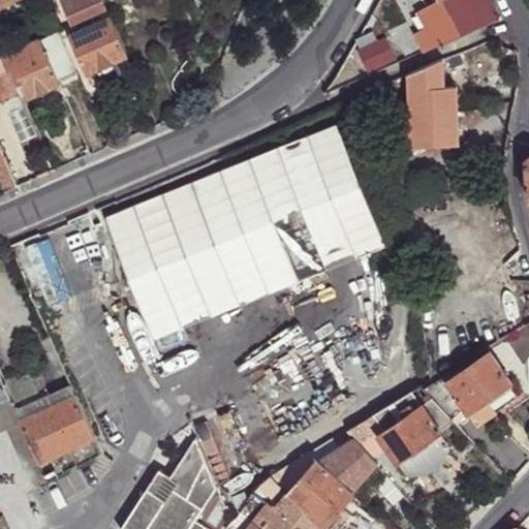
[(106,8),(102,0),(60,0),(75,33),(70,35),(85,72),(96,67),(102,84),(133,70),(111,18),(97,24),(94,14),(106,8)]
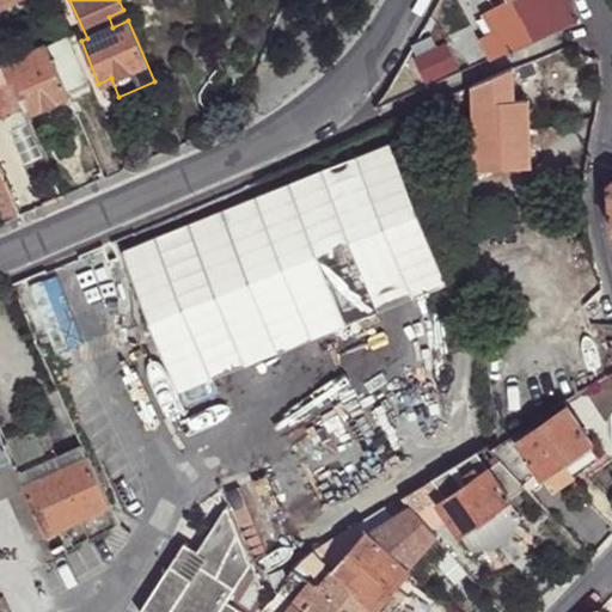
[(476,38),(488,60),(494,57),(565,26),(570,23),(574,17),(573,10),(567,0),(500,0),(479,12),(489,30),(476,38)]
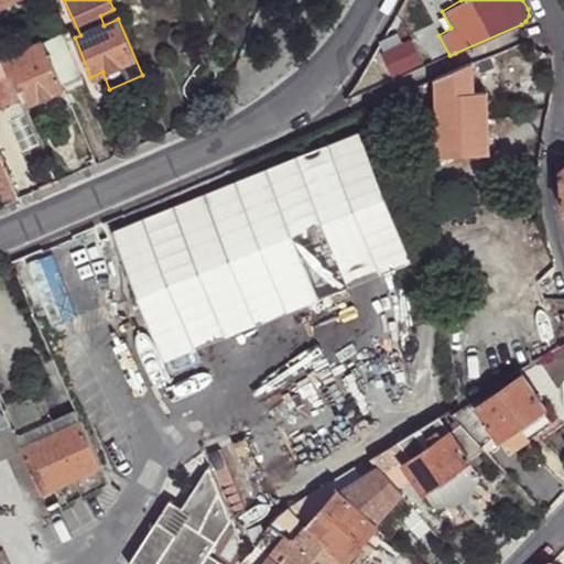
[(63,86),(83,77),(64,35),(44,44),(63,86)]
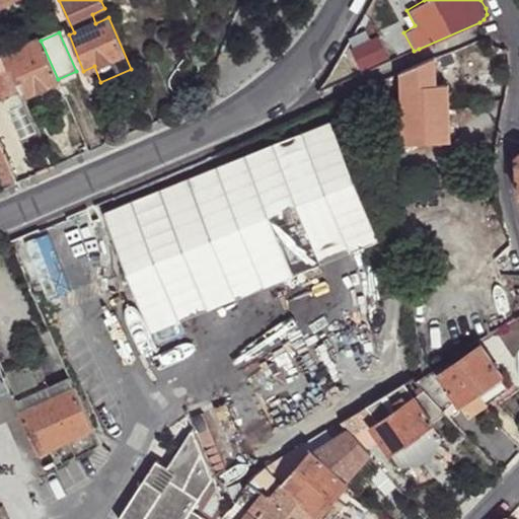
[(0,43),(0,47),(4,56),(12,53),(7,41),(0,43)]
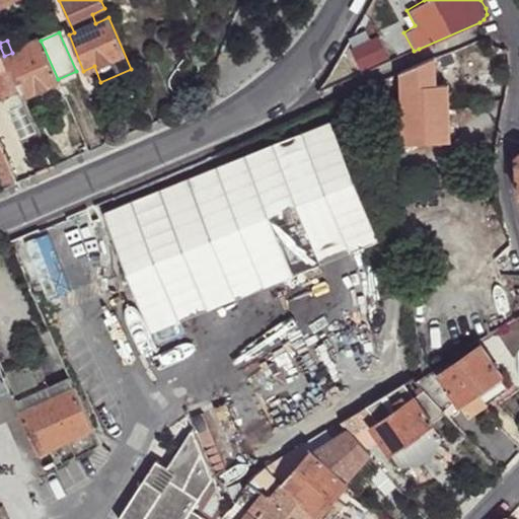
[(10,70),(10,71),(15,69),(27,97),(46,89),(59,83),(58,79),(41,41),(12,53),(4,56),(4,57),(10,70)]
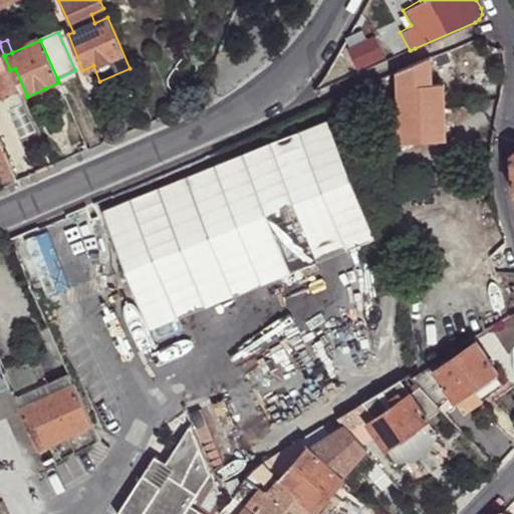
[(431,55),(397,69),(398,89),(399,141),(444,140),(443,83),(432,83),(431,55)]
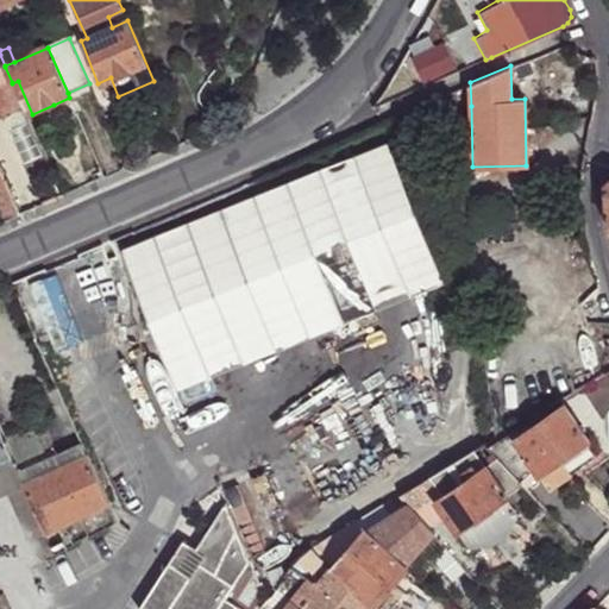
[(0,87),(12,82),(5,67),(0,69),(0,87)]
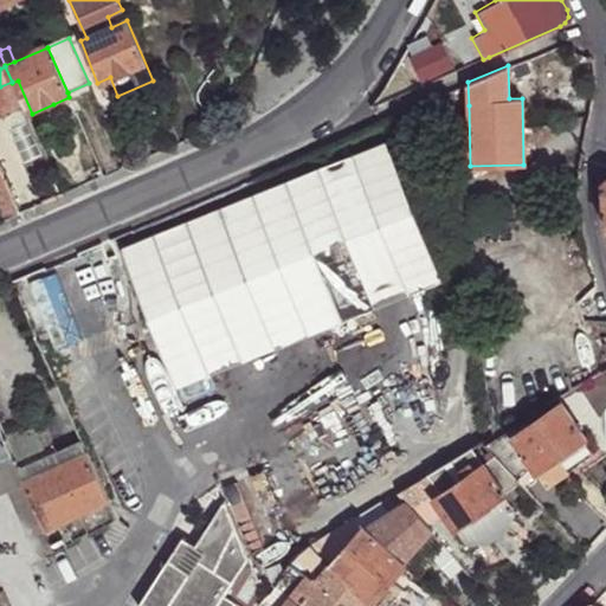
[(23,105),(26,115),(32,114),(18,81),(12,83),(23,105)]
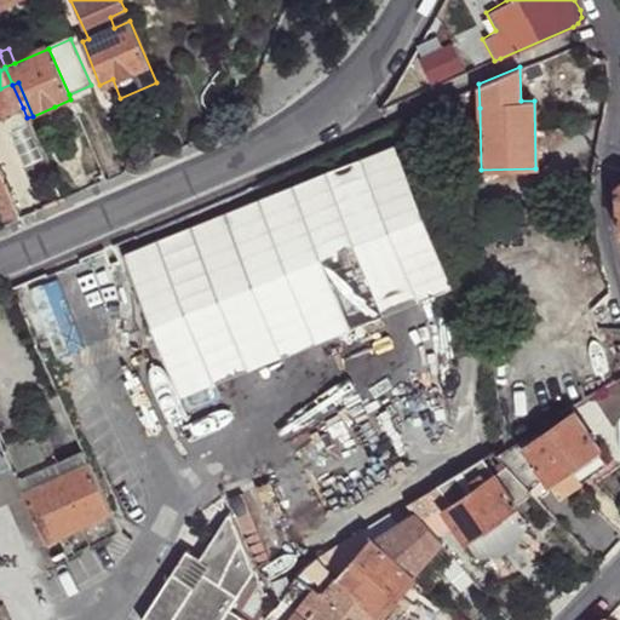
[(0,92),(10,114),(23,108),(12,85),(12,84),(0,89),(0,92)]
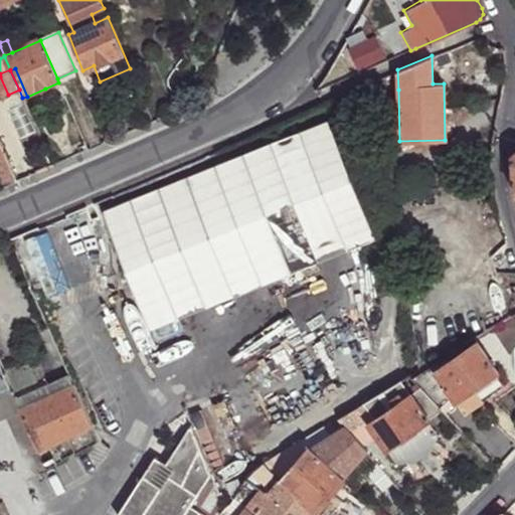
[(397,69),(370,80),(376,95),(398,90),(397,69)]
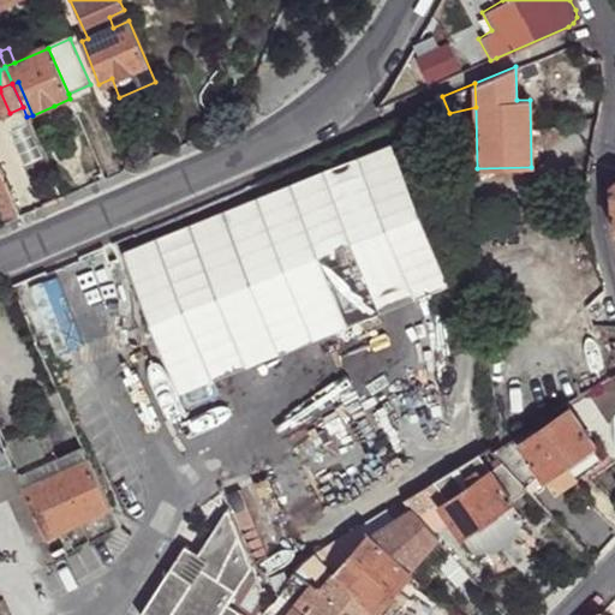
[(70,99),(54,106),(57,112),(73,105),(70,99)]
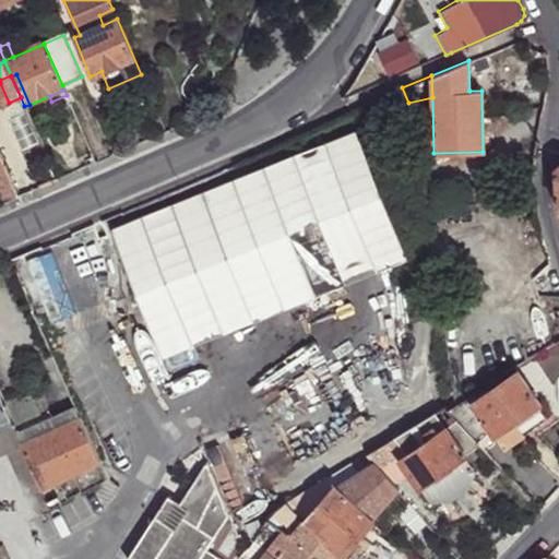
[(354,130),(109,228),(162,357),(406,259),(354,130)]
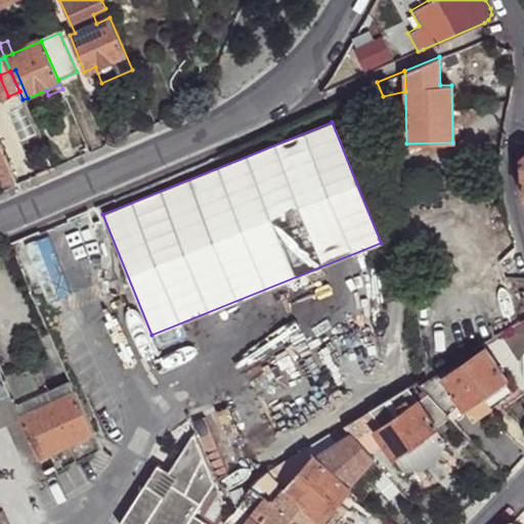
[(0,191),(16,185),(0,147),(0,191)]
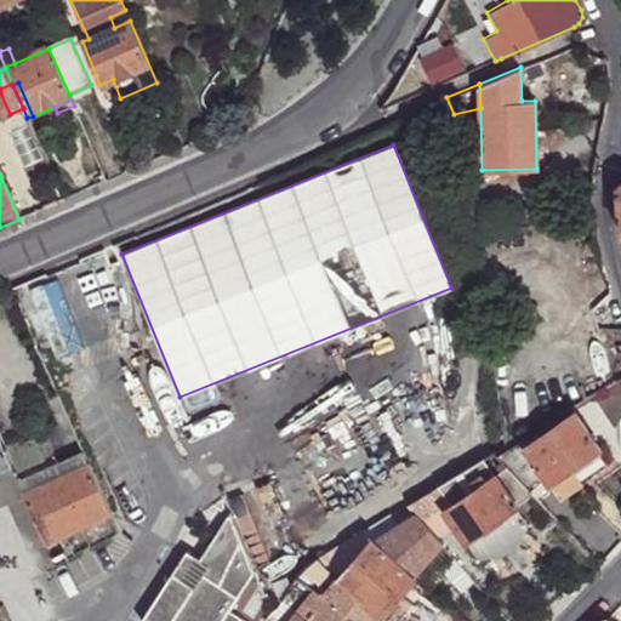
[(524,445),(548,482),(598,448),(575,412),(524,445)]
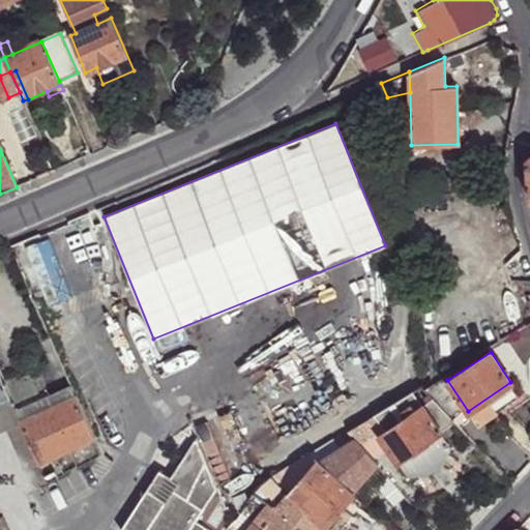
[(0,431),(8,428),(22,421),(22,420),(18,410),(5,383),(0,371),(0,431)]
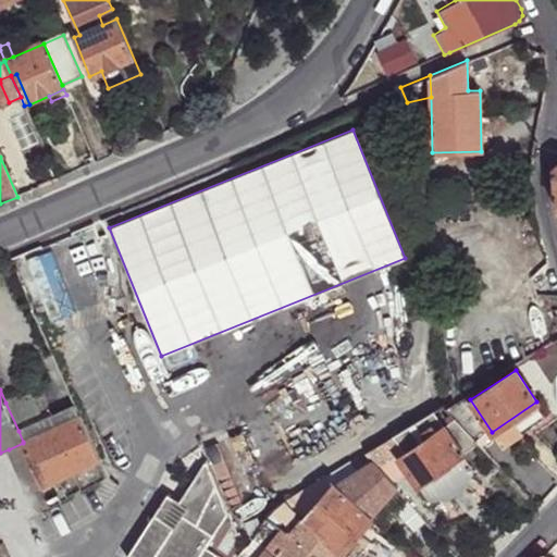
[(466,394),(443,406),(445,408),(454,417),(475,441),(492,432),(470,399),(466,394)]
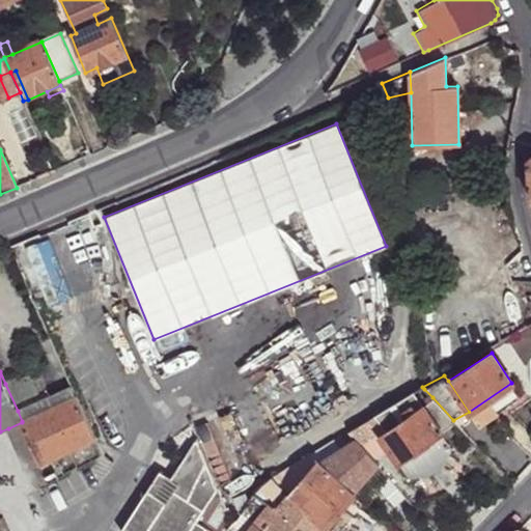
[(12,381),(5,384),(18,411),(42,400),(31,376),(12,381)]
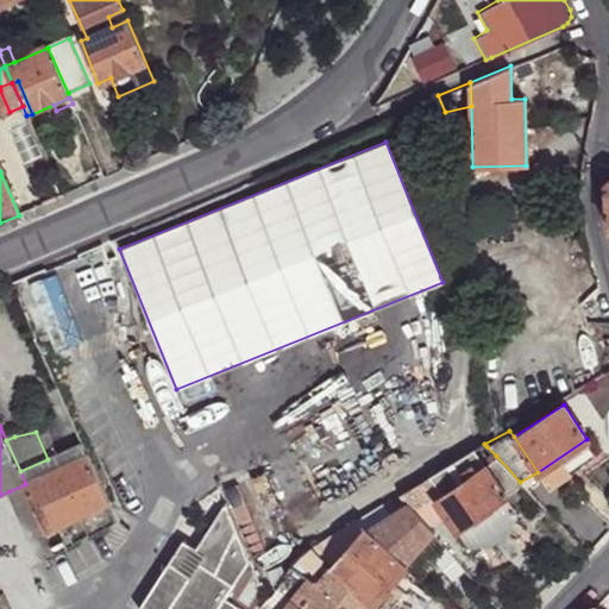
[(586,439),(538,472),(550,489),(598,457),(586,439)]
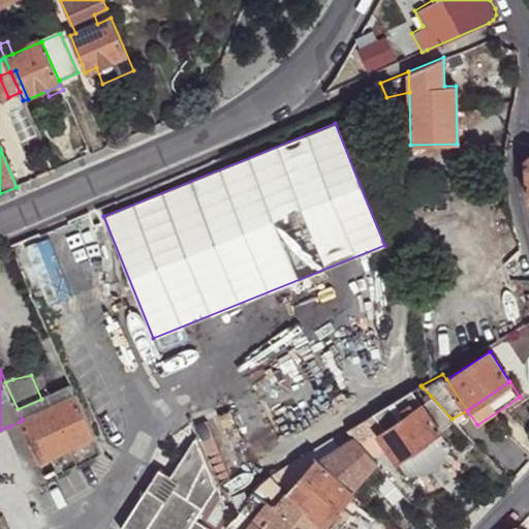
[(41,399),(18,409),(22,419),(75,396),(71,385),(41,399)]
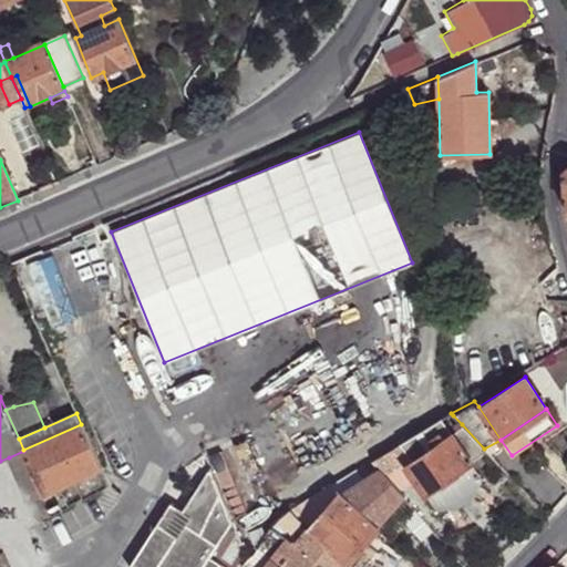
[(429,429),(402,444),(412,456),(414,460),(453,431),(444,418),(429,429)]
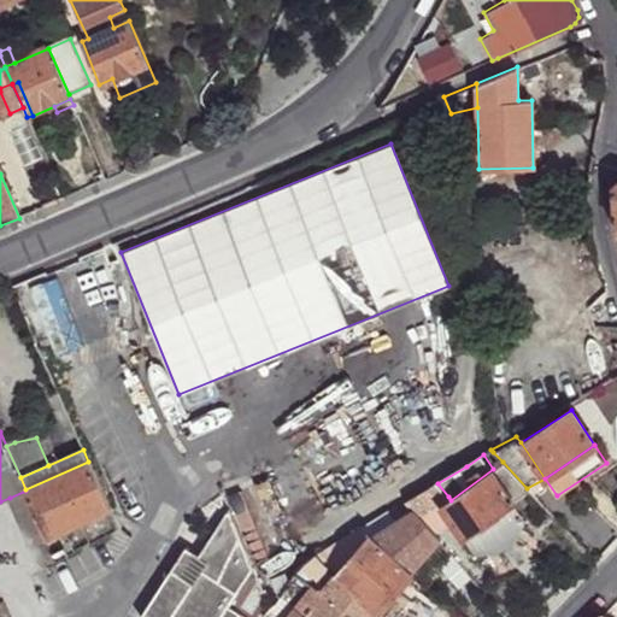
[(88,462),(25,489),(25,491),(46,536),(47,538),(65,530),(81,523),(110,510),(88,462)]
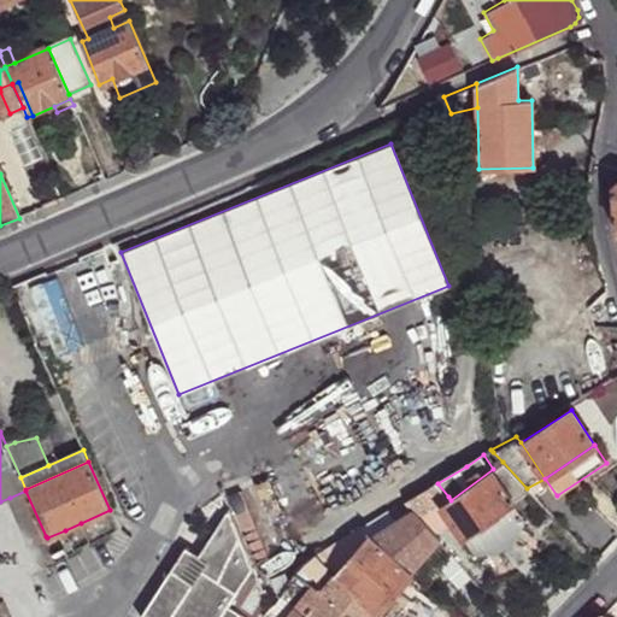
[(527,488),(503,462),(493,469),(515,498),(527,488)]
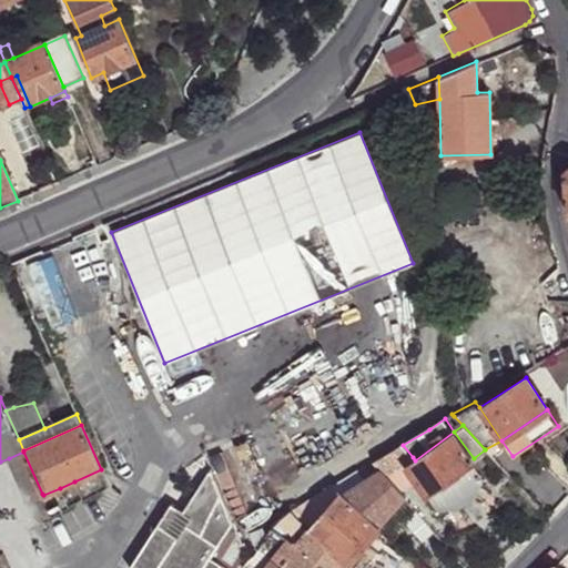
[(474,458),(454,432),(415,460),(409,465),(429,492),(474,458)]
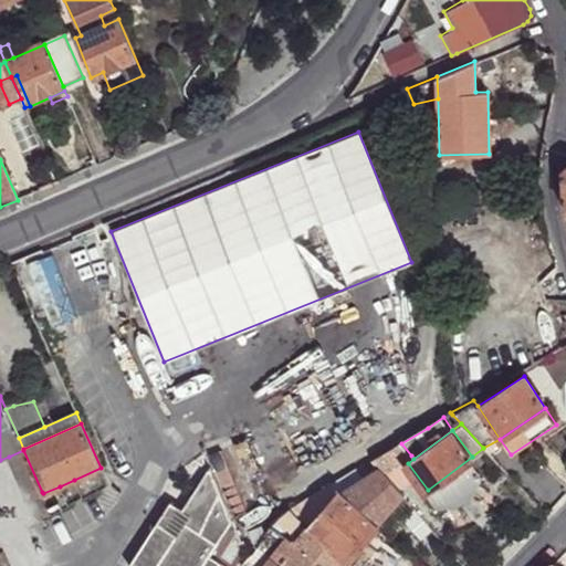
[(401,443),(374,460),(380,470),(386,475),(411,456),(401,443)]
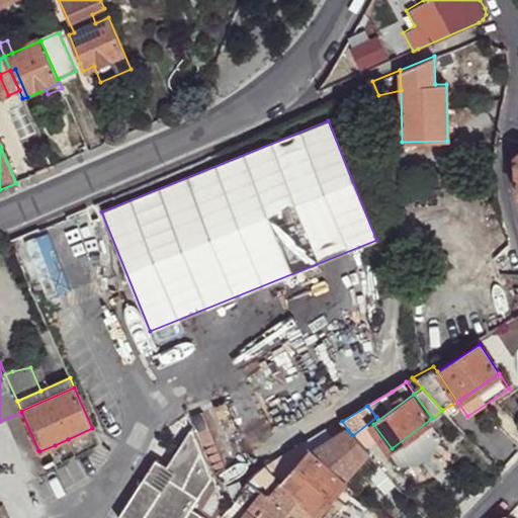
[(38,450),(21,412),(8,418),(24,456),(26,455),(38,450)]
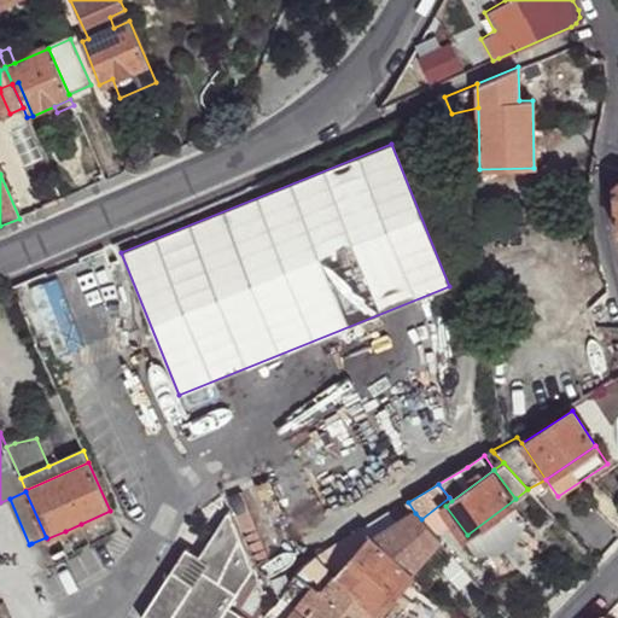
[(516,499),(467,535),(479,552),(482,549),(501,548),(518,535),(525,517),(528,516),(516,499)]
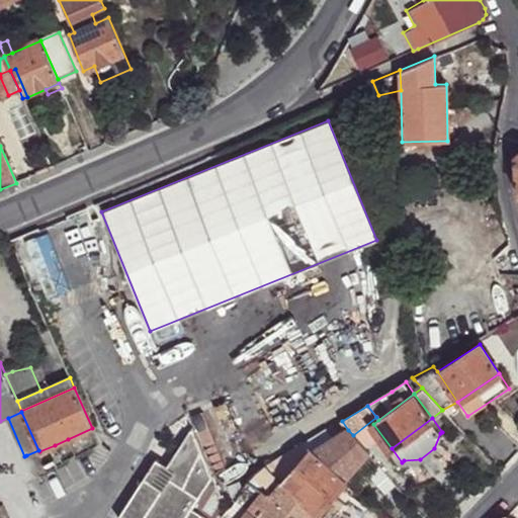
[(342,421),(306,443),(316,454),(348,430),(342,421)]
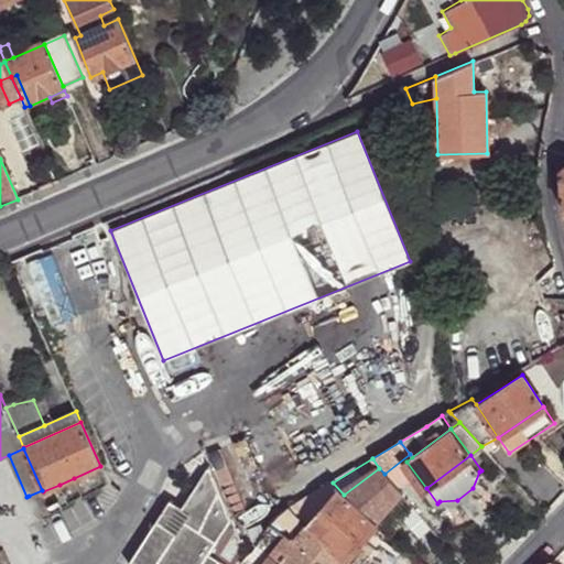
[(107,484),(100,466),(74,478),(82,496),(107,484)]
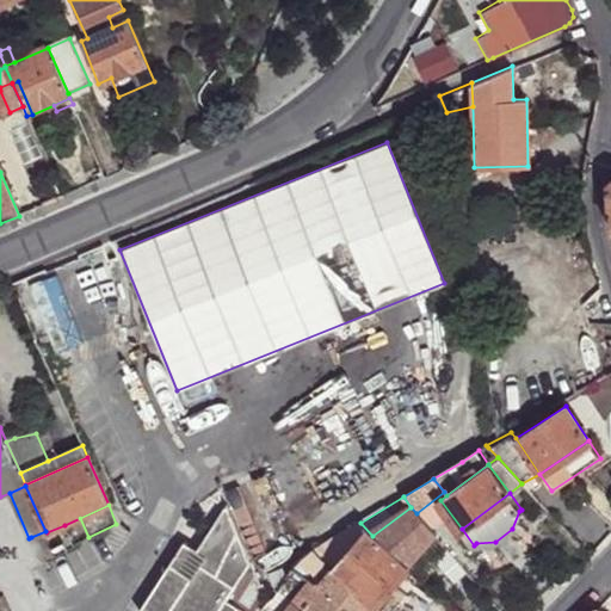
[(269,603),(229,505),(199,551),(186,542),(141,610),(260,610),(261,610),(269,603)]
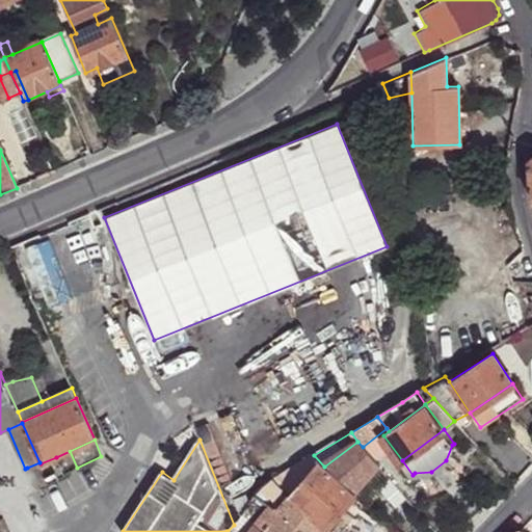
[(357,442),(324,467),(355,495),(379,466),(363,447),(357,442)]
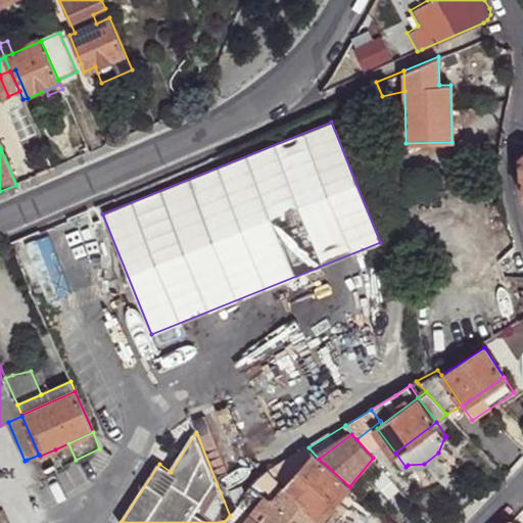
[(308,447),(269,472),(280,481),(286,486),(300,473),(319,459),(308,447)]
